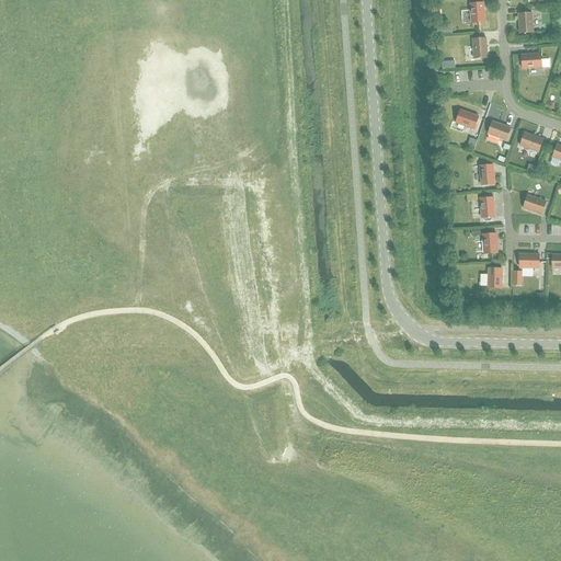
[(471,23),(484,22),(483,3),(470,4),(471,23)]
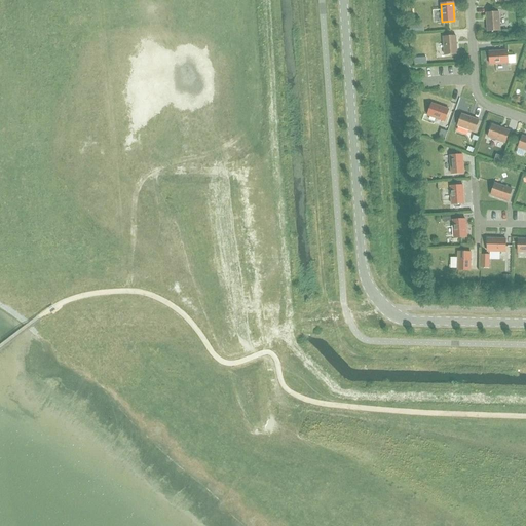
[(487,32),(500,31),(498,12),(486,13),(487,32)]
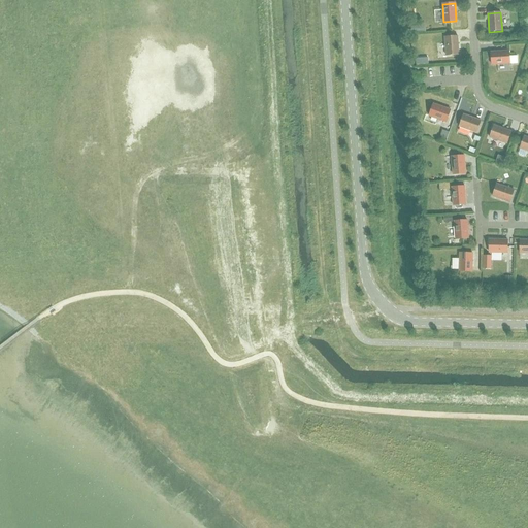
[(444,37),(446,56),(459,55),(457,36),(444,37)]
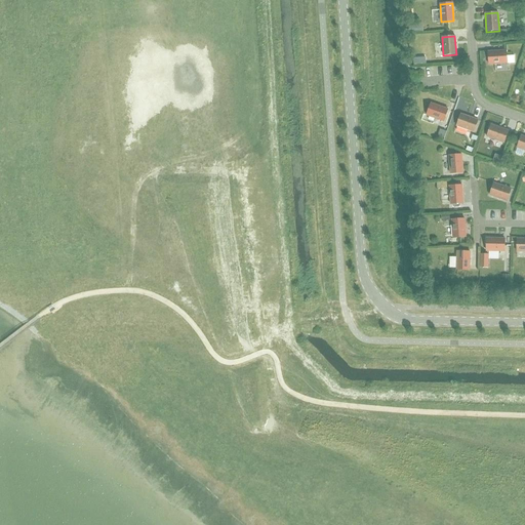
[(506,50),(488,51),(489,65),(507,64),(514,63),(514,55),(507,56),(506,50)]
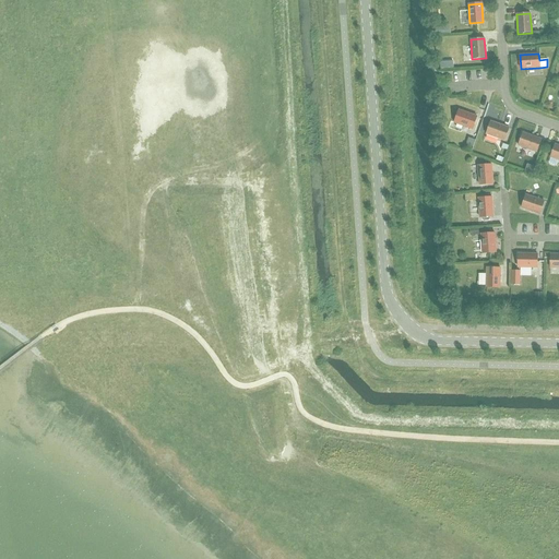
[(459,110),(454,123),(472,129),(477,116),(459,110)]
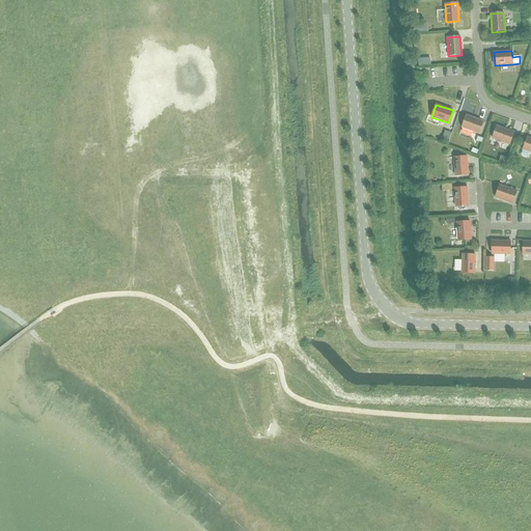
[(466,115),(462,128),(479,134),(483,121),(466,115)]
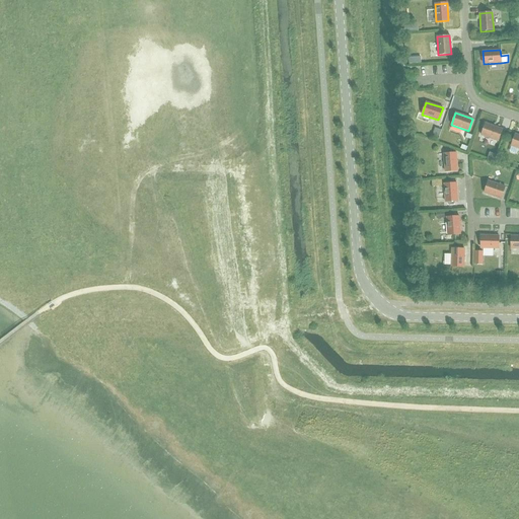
[(486,123),(480,135),(498,141),(502,129),(486,123)]
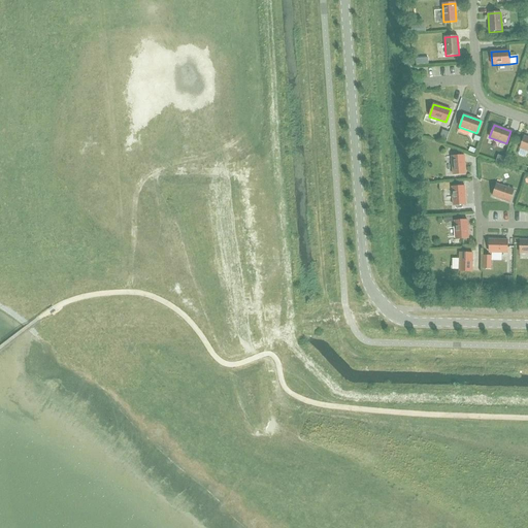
[(442,130),(439,137),(447,139),(449,132),(442,130)]
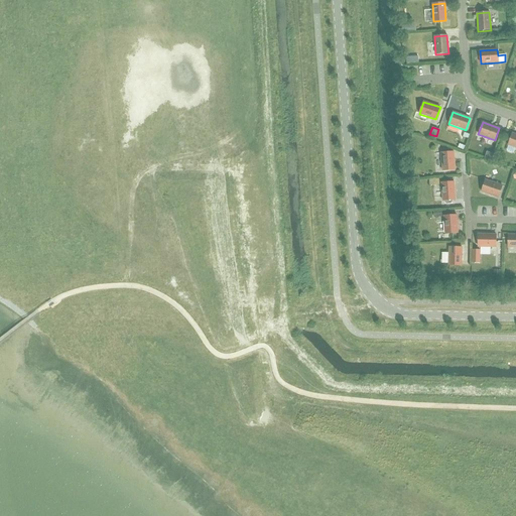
[(486,151),(484,157),(493,160),(495,154),(486,151)]
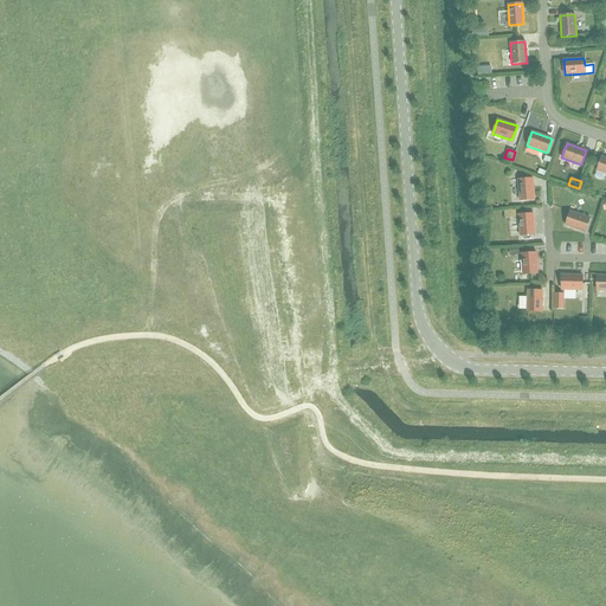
[(517,180),(520,200),(534,199),(533,179),(517,180)]
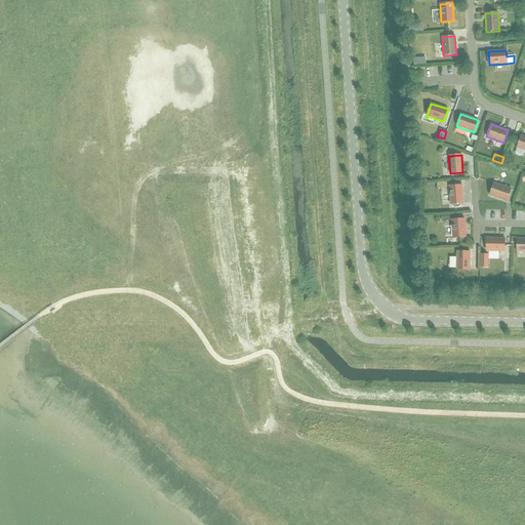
[(493,183),(489,195),(507,201),(511,189),(493,183)]
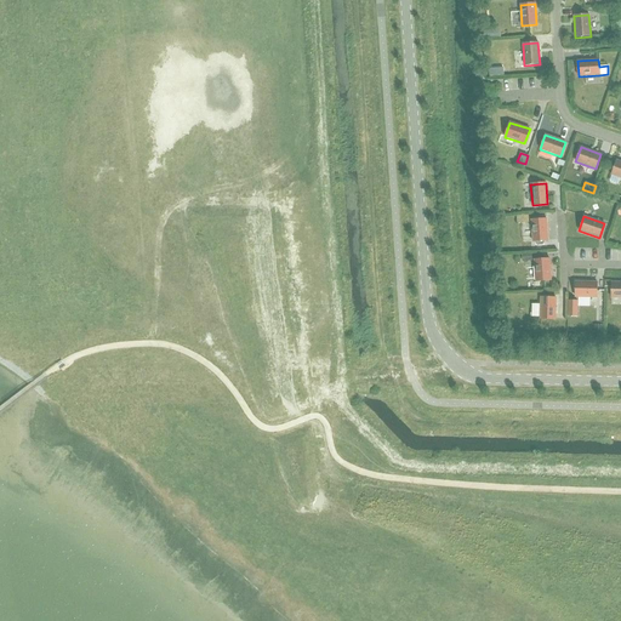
[(546,218),(531,220),(533,241),(535,241),(535,244),(537,245),(541,245),(543,243),(543,240),(548,240),(546,218)]
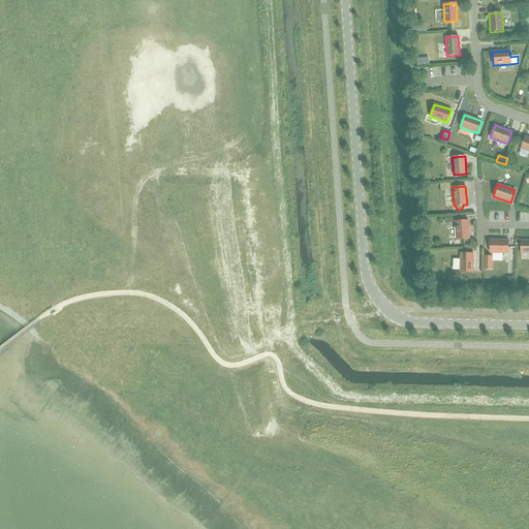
[(468,220),(455,221),(456,240),(469,239),(468,220)]
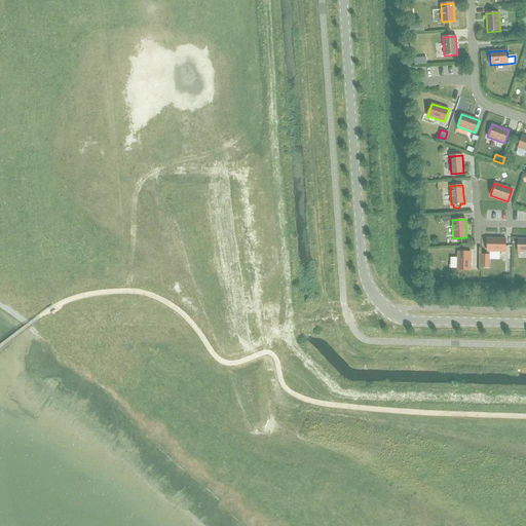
[(487,238),(487,252),(505,252),(505,238),(487,238)]
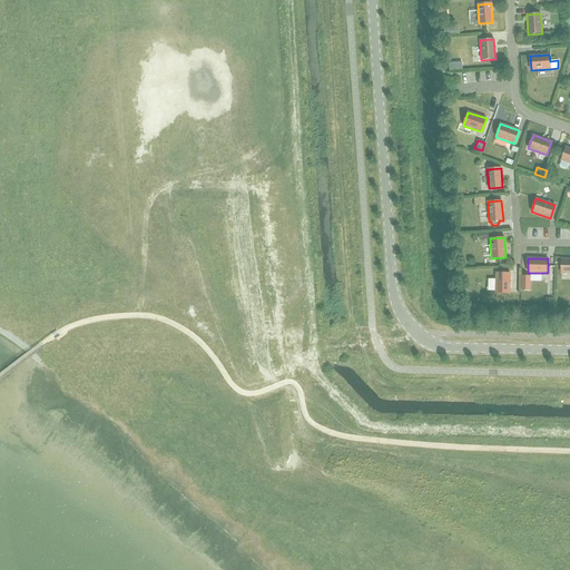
[(495,273),(495,293),(509,293),(510,274),(495,273)]
